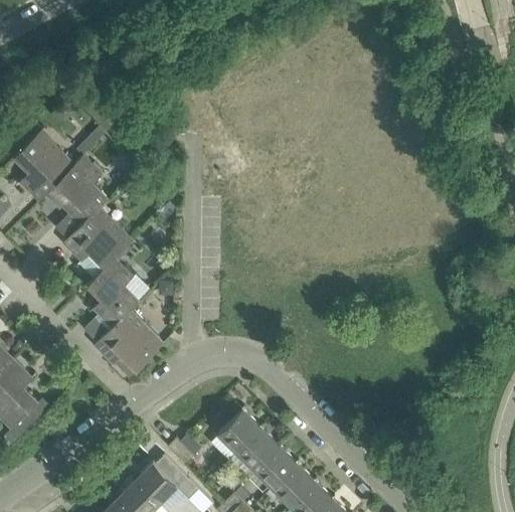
[(73,163),(55,146),(41,131),(14,158),(29,173),(16,185),(17,186),(23,180),(25,183),(23,185),(39,201),(44,195),(67,173),(65,171),(73,163)]
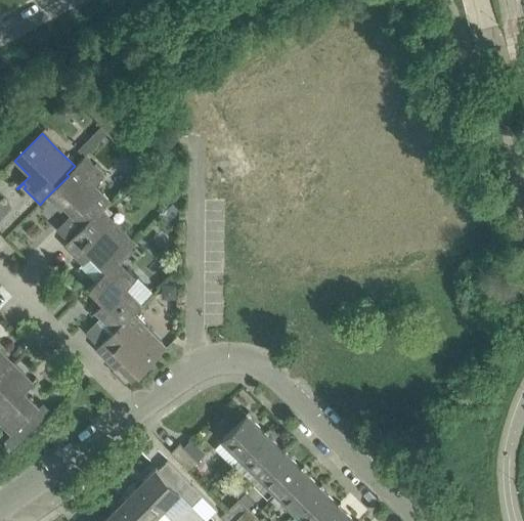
[(82,228),(92,219),(102,209),(112,200),(96,185),(105,176),(85,156),(75,166),(67,174),(69,176),(45,199),(60,214),(67,208),(70,211),(67,213),(82,228)]
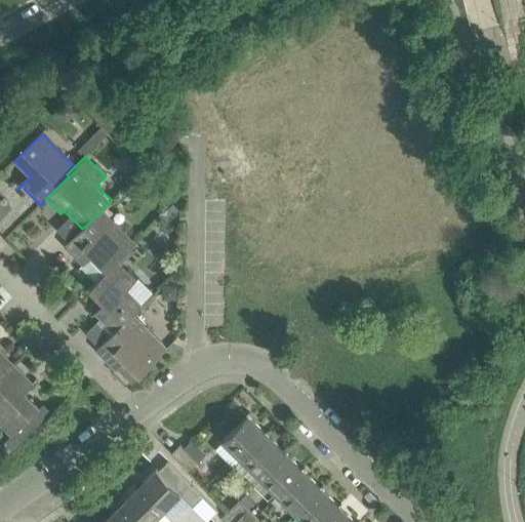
[(82,229),(64,247),(80,264),(82,261),(85,264),(80,270),(80,271),(81,270),(95,284),(107,273),(117,264),(135,245),(115,225),(107,233),(92,219),(82,229)]
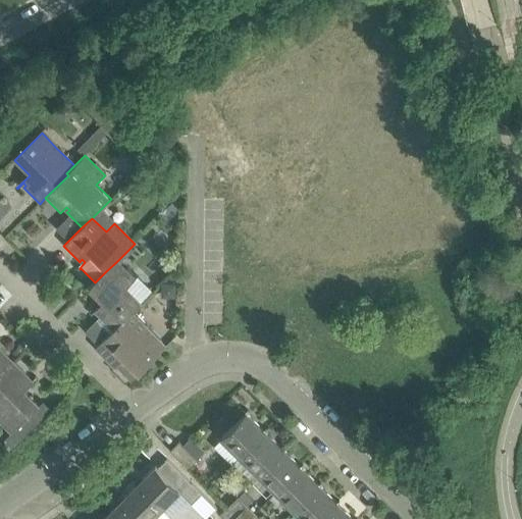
[(113,331),(123,323),(142,305),(126,290),(136,281),(116,262),(106,271),(95,282),(89,289),(104,304),(91,316),(92,317),(97,311),(100,314),(98,316),(113,331)]
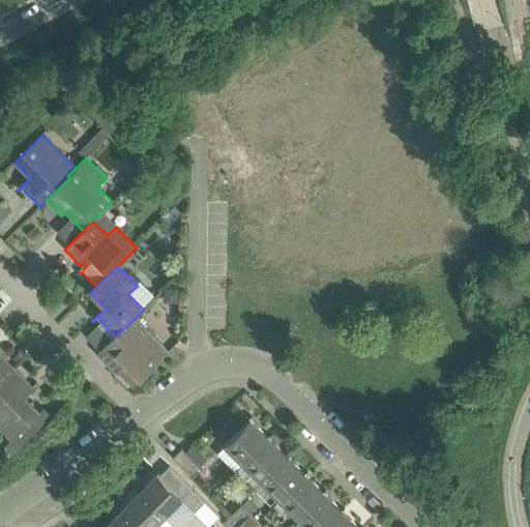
[(149,333),(140,343),(125,328),(115,337),(96,355),(113,371),(115,369),(118,372),(112,378),(113,379),(118,373),(134,388),(169,353),(149,333)]
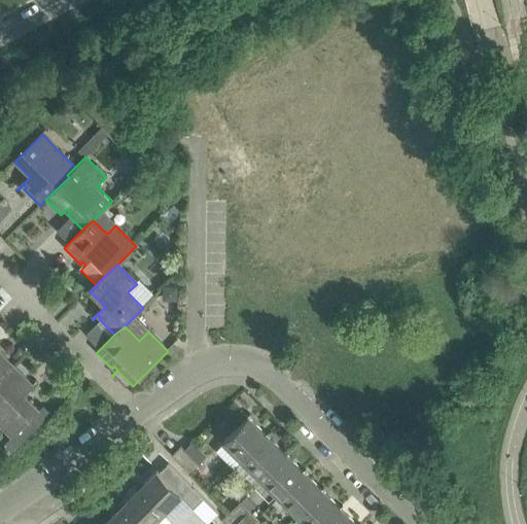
[(0,381),(14,368),(0,353),(0,381)]
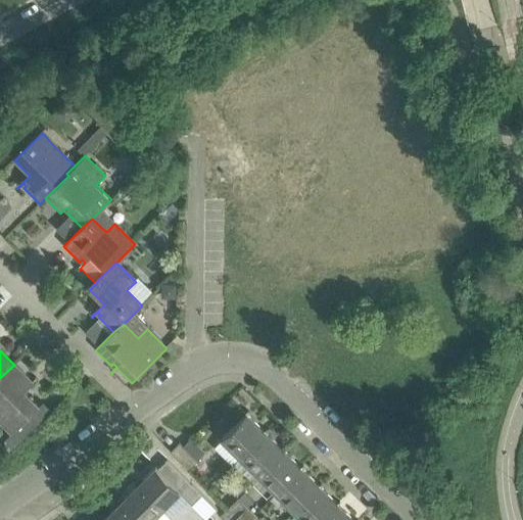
[(39,409),(25,393),(37,381),(36,380),(30,386),(28,383),(30,380),(14,365),(0,378),(0,407),(0,408),(0,424),(11,435),(4,442),(13,452),(43,422),(35,413),(39,409)]
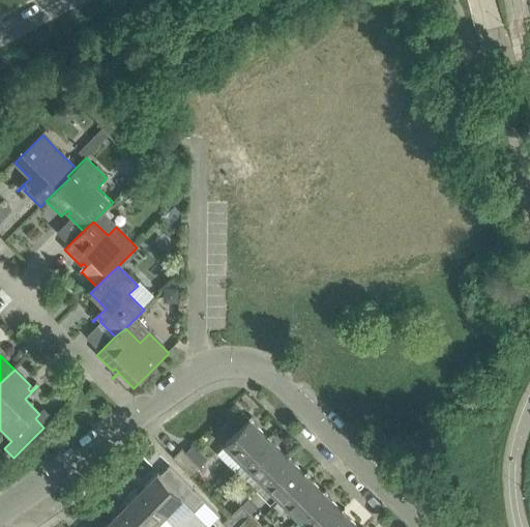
[(244,465),(268,440),(251,422),(253,419),(252,418),(225,445),(244,465)]
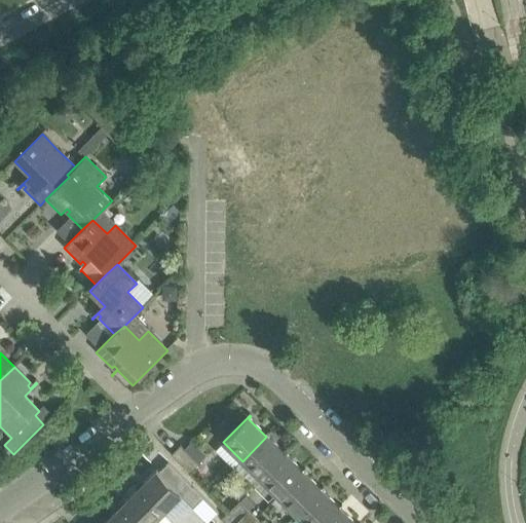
[(260,480),(285,455),(266,437),(242,461),(260,480)]
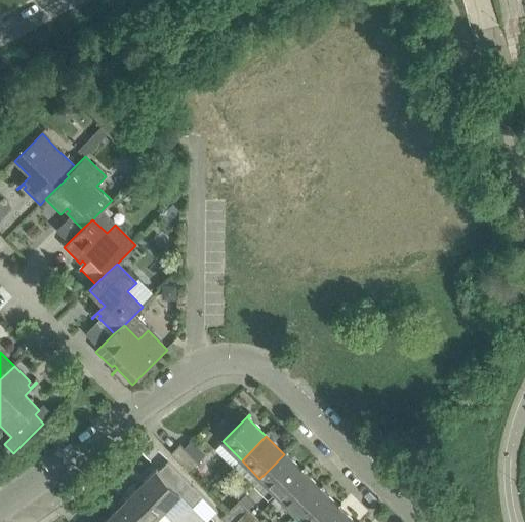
[(199,465),(184,450),(180,446),(171,455),(190,474),(199,465)]
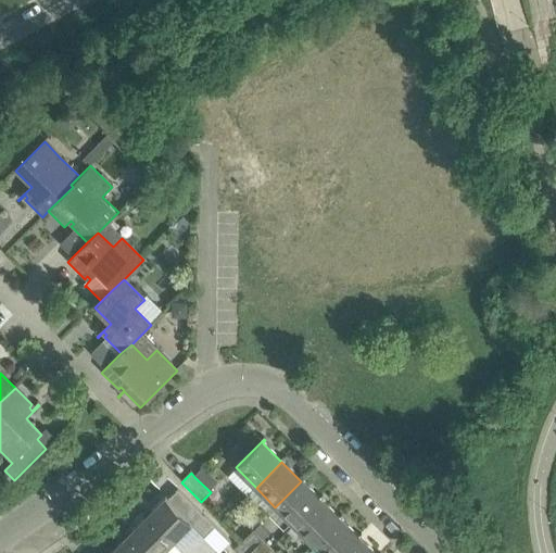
[(294,526),(320,501),(301,481),(275,507),(294,526)]
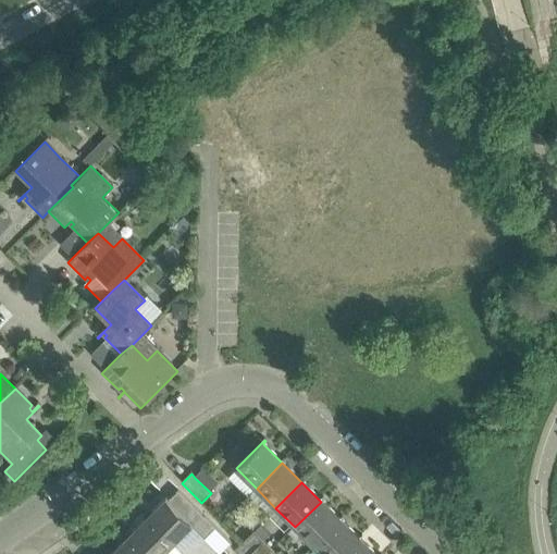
[(146,519),(172,544),(192,525),(166,499),(146,519)]
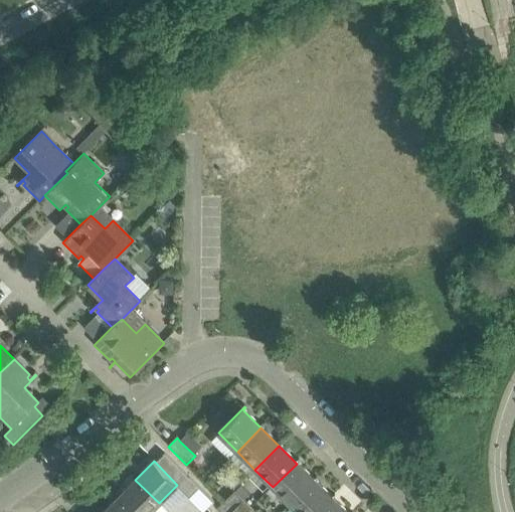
[(291,505),(315,481),(297,464),(273,487),(291,505)]
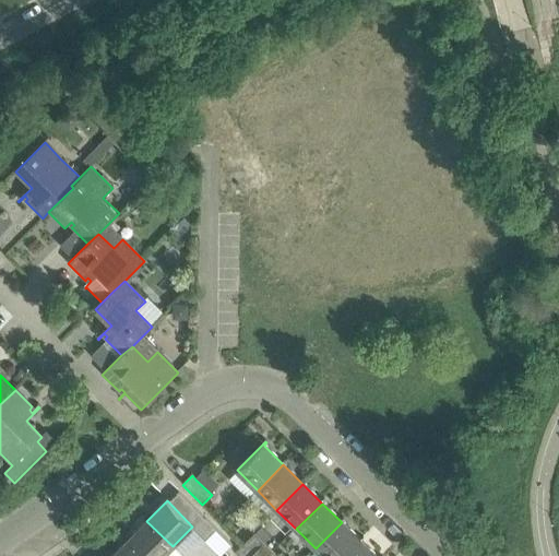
[(163,555),(173,546),(146,521),(127,541),(142,555),(163,555)]
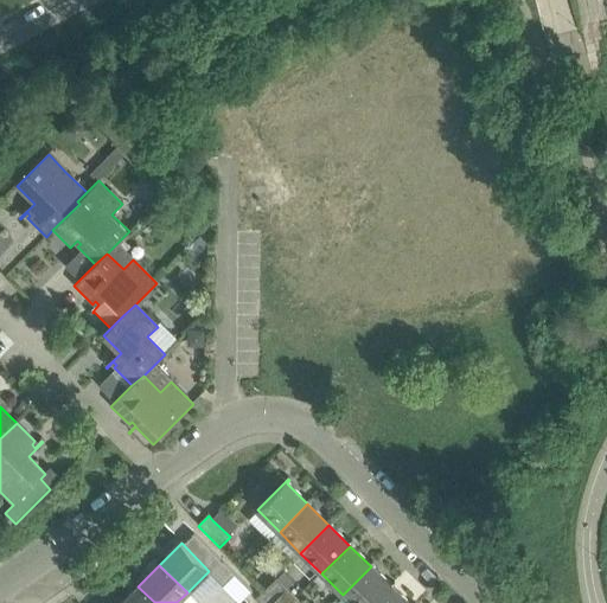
[(377,602),(393,588),(371,566),(343,595),(351,602),(377,602)]
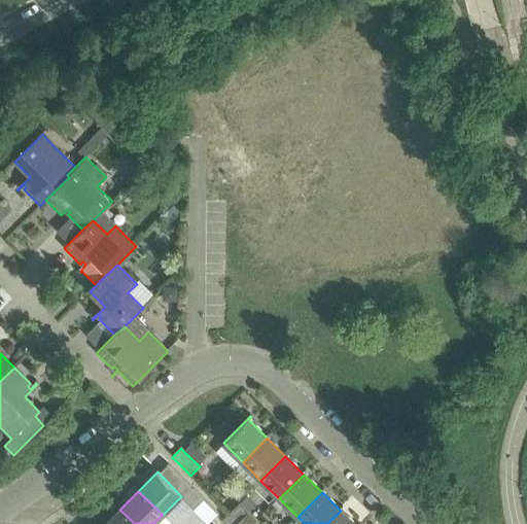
[(246,498),(240,503),(248,512),(249,513),(255,507),(254,505),(246,498)]
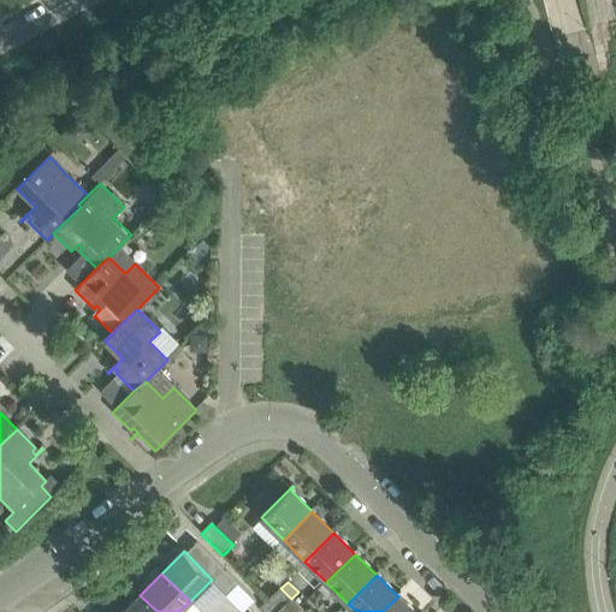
[(274,611),(290,598),(280,588),(259,611),(274,611)]
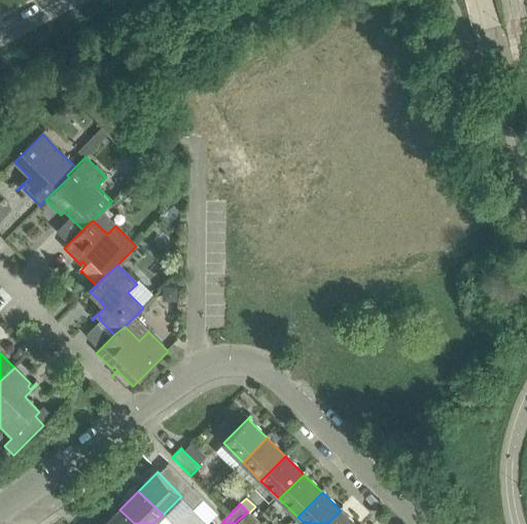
[(134,523),(119,510),(105,523),(134,523)]
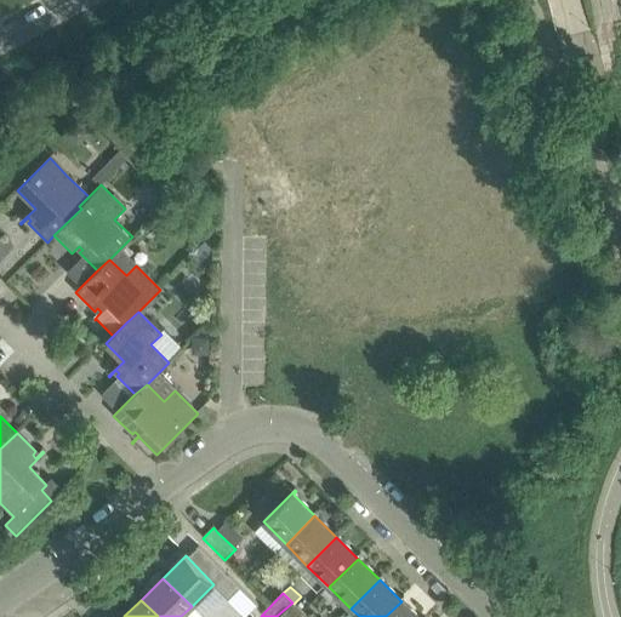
[(416,616),(402,601),(386,616),(416,616)]
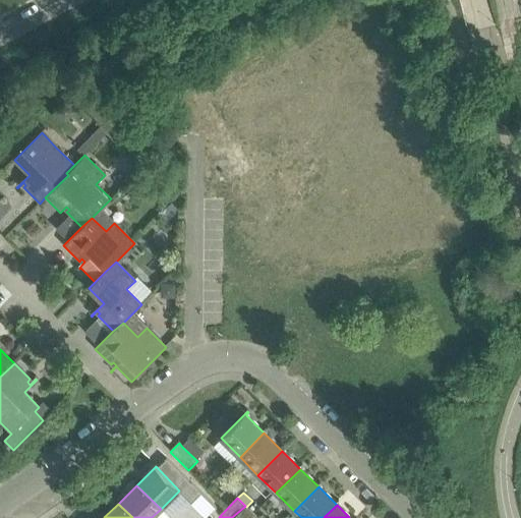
[(251,517),(254,515),(246,507),(245,506),(232,517),(251,517)]
